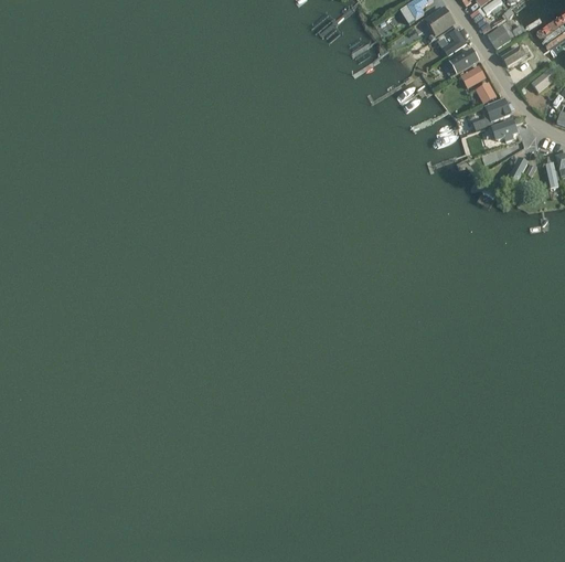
[(416,19),(424,14),(420,9),(434,0),(415,0),(407,6),(416,19)]
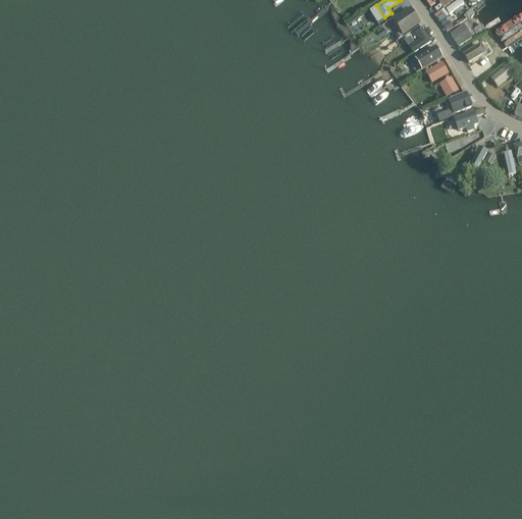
[(456,0),(446,7),(450,12),(454,9),(461,4),(464,2),(462,0),(456,0)]
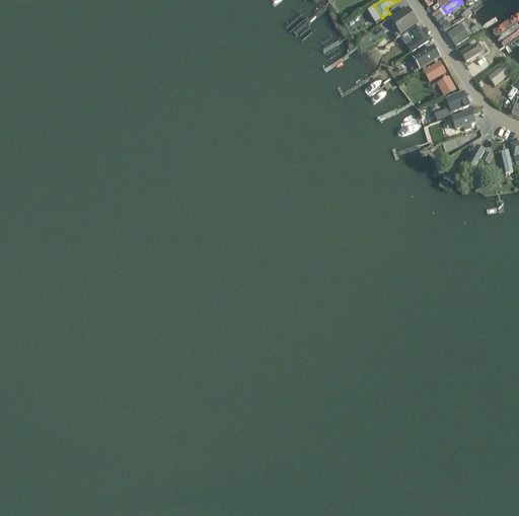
[(400,33),(419,21),(408,5),(390,17),(400,33)]
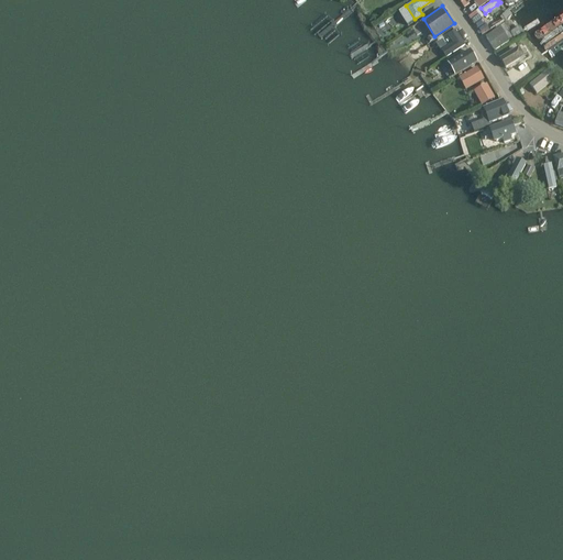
[(477,26),(484,21),(476,9),(468,14),(477,26)]
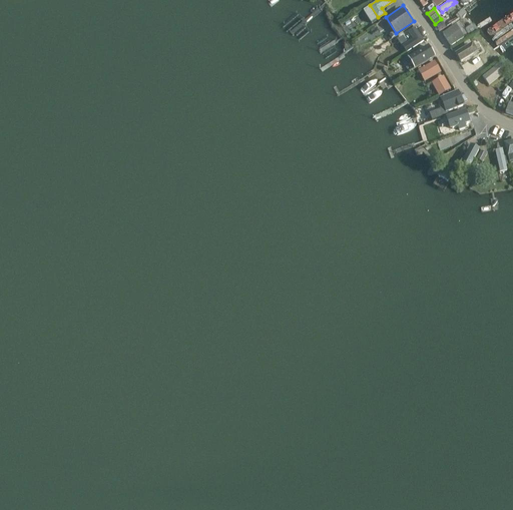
[(463,8),(456,14),(458,17),(460,16),(466,12),(463,8)]
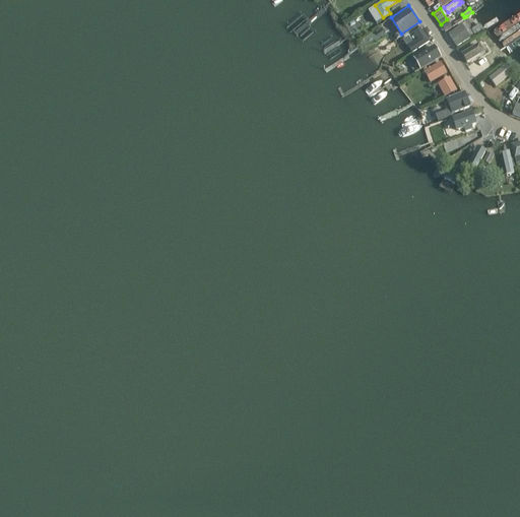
[(457,45),(471,37),(462,23),(449,33),(457,45)]
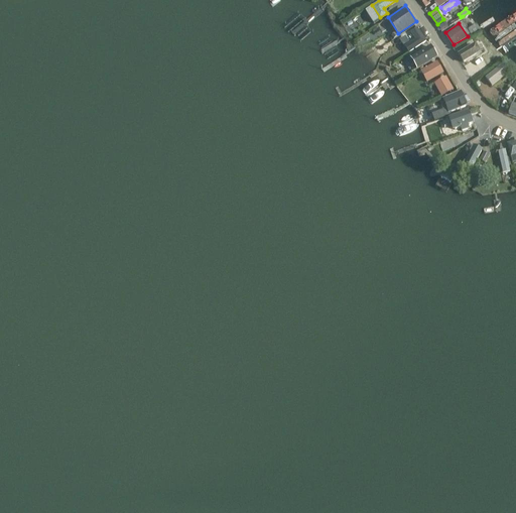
[(426,39),(417,25),(411,30),(415,37),(405,44),(409,51),(426,39)]
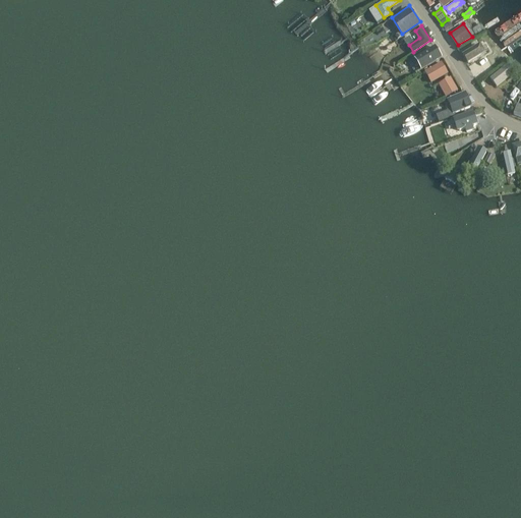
[(480,42),(462,53),(467,61),(485,50),(480,42)]
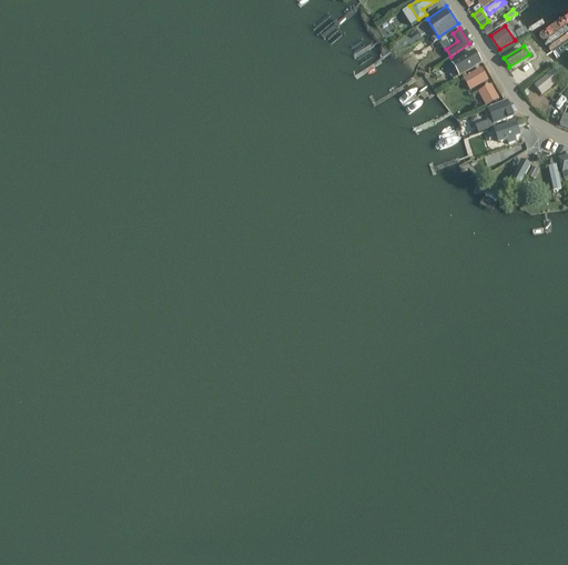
[(459,73),(480,61),(475,49),(453,62),(459,73)]
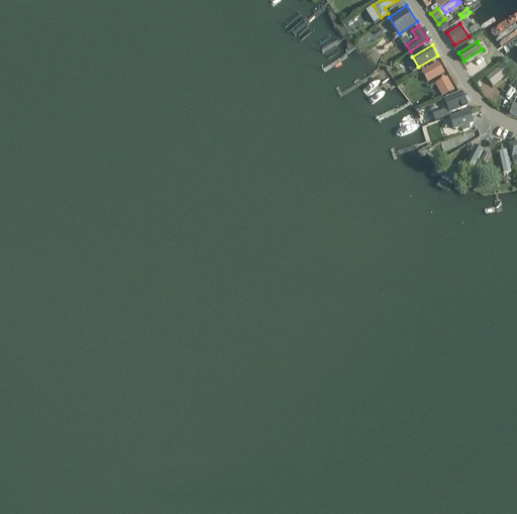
[(428,81),(444,71),(438,60),(421,69),(428,81)]
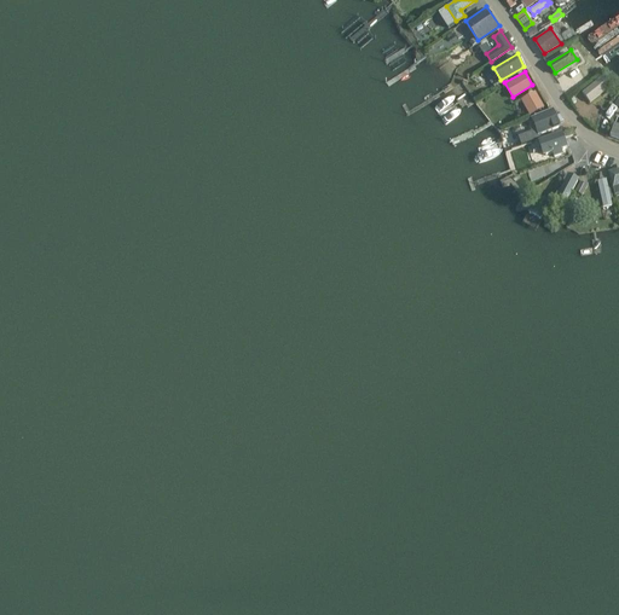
[(601,75),(582,90),(590,100),(609,86),(601,75)]
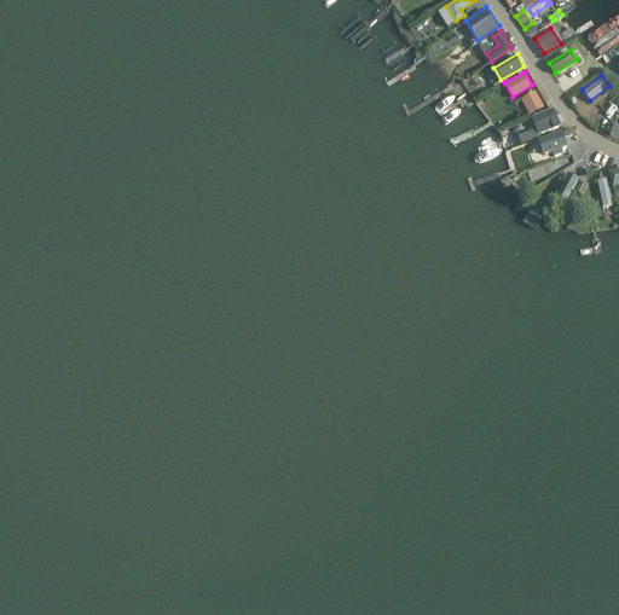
[(521,98),(530,114),(544,105),(536,90),(521,98)]
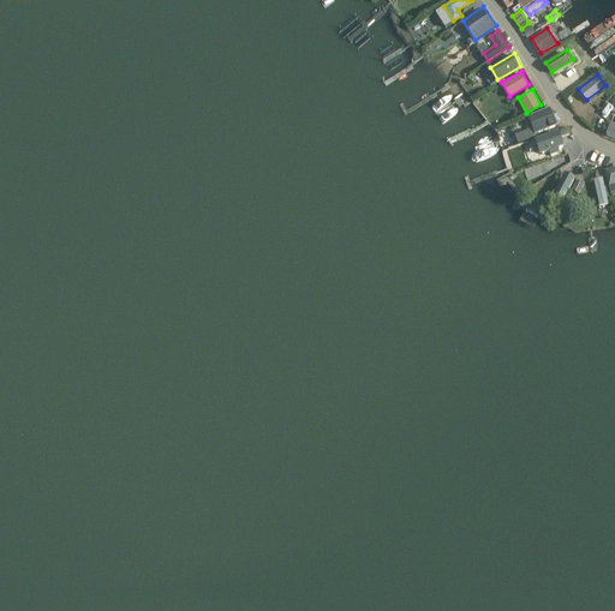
[(556,124),(554,117),(550,106),(527,115),(535,132),(556,124)]
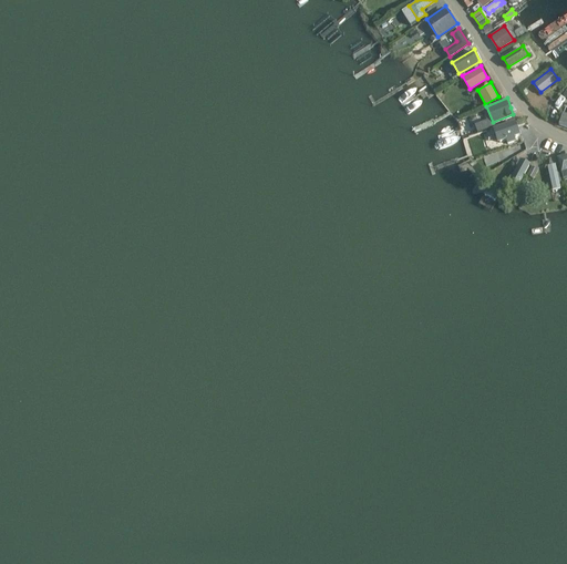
[(515,119),(493,127),(496,136),(498,142),(506,139),(507,143),(516,140),(514,135),(521,133),(518,129),(517,124),(515,120),(515,119)]
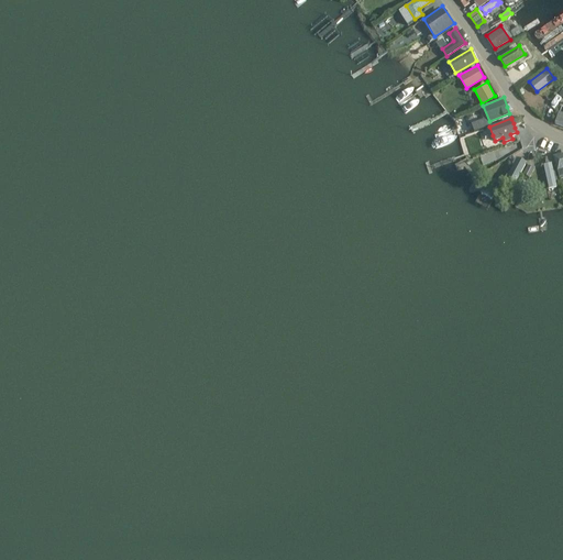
[(504,155),(514,152),(510,142),(500,145),(504,155)]
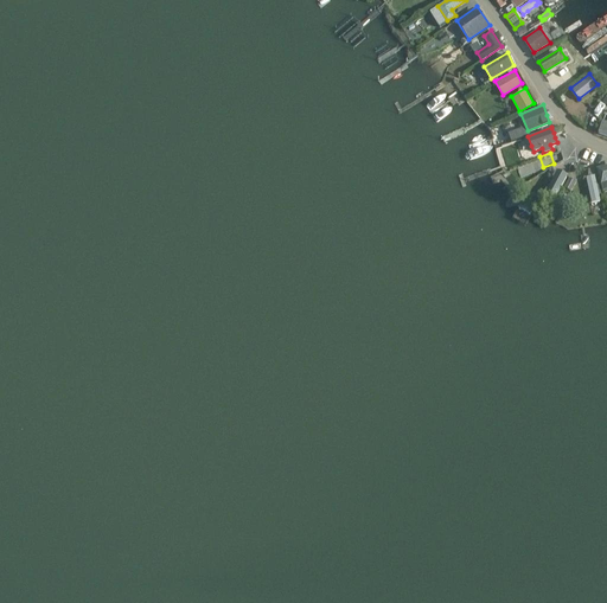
[(606,164),(596,167),(601,183),(606,180),(606,164)]
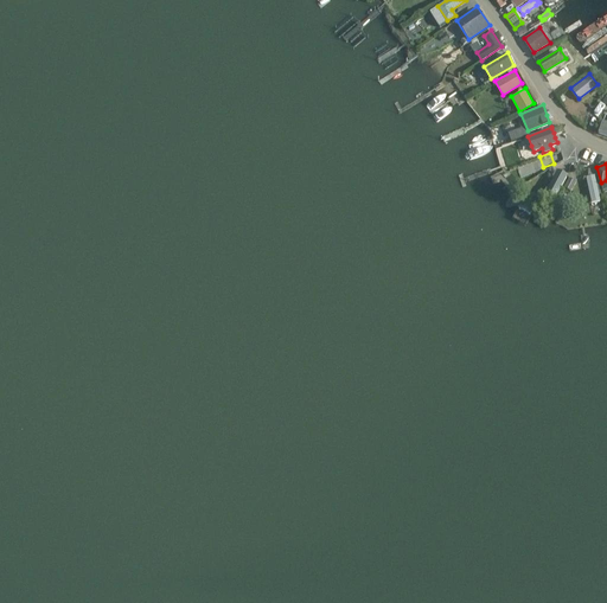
[(554,175),(548,187),(545,187),(542,194),(554,201),(568,174),(557,170),(555,168),(551,174),(554,175)]
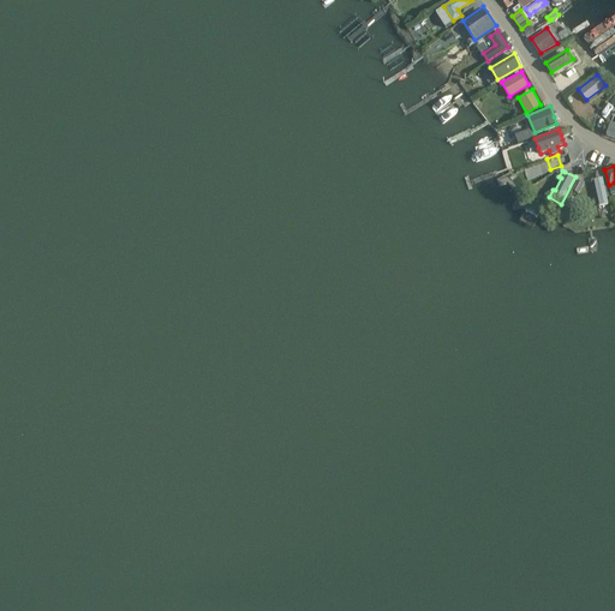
[(603,175),(595,177),(599,204),(608,202),(603,175)]
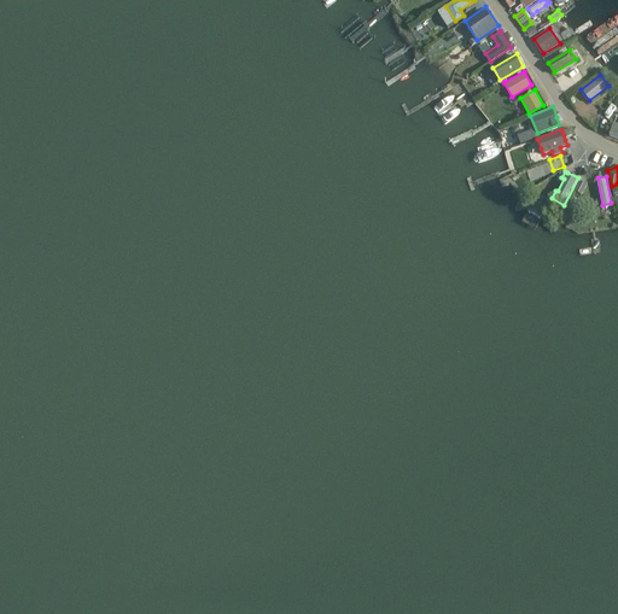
[(579,180),(575,189),(581,193),(587,183),(579,180)]
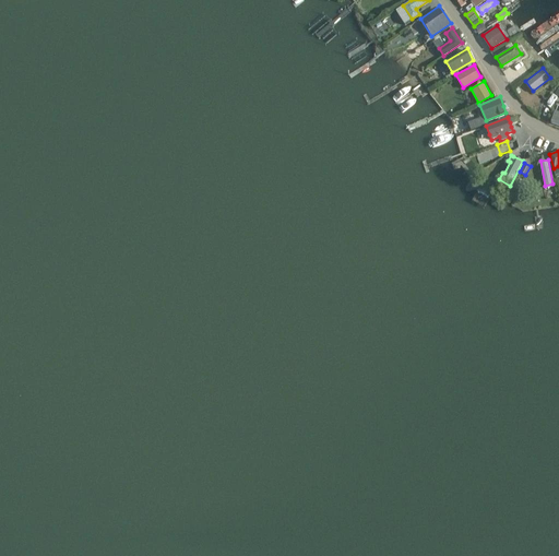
[(477,191),(488,197),(496,185),(484,178),(477,191)]
